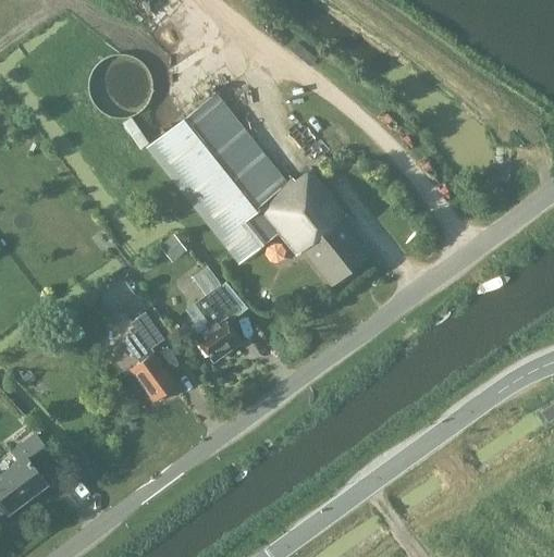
[(91,75),(89,86),(89,87),(90,88),(93,98),(98,108),(107,114),(117,118),(127,118),(137,114),(145,108),(151,98),(154,88),(154,87),(154,86),(151,75),(146,65),(137,58),(127,54),(117,54),(106,58),(97,65),(91,75)]
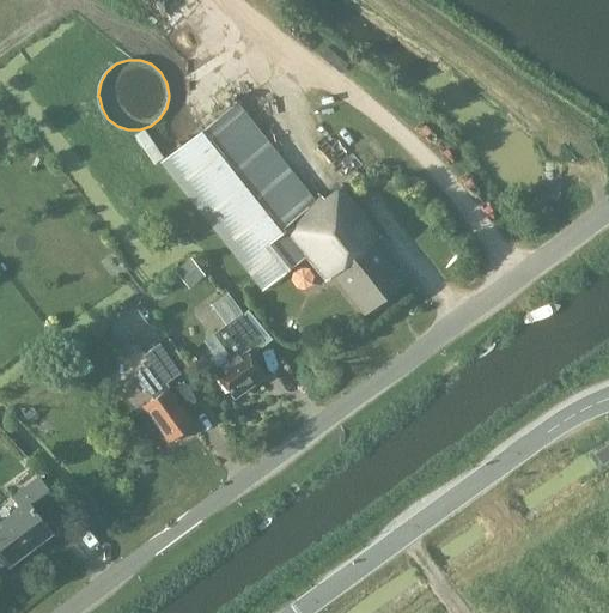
[(257,280),(265,290),(306,256),(326,280),(333,275),(364,314),(406,280),(375,241),(381,236),(341,186),(326,200),(321,194),(317,200),(237,101),(163,162),(257,280)]
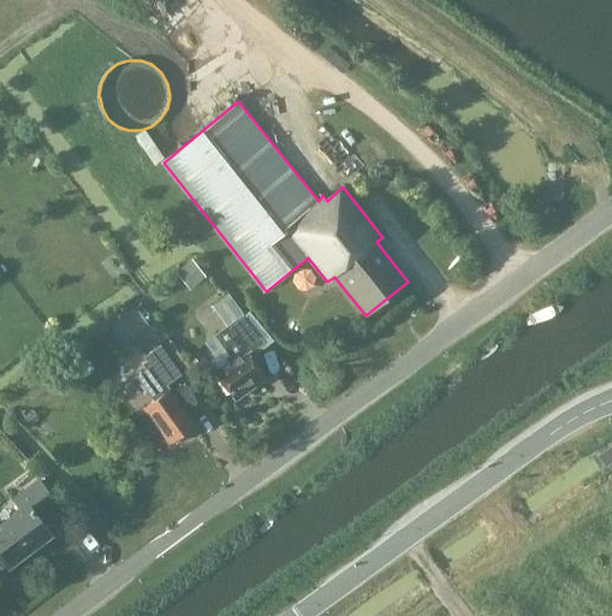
[(547,203),(535,213),(542,223),(556,214),(547,203)]
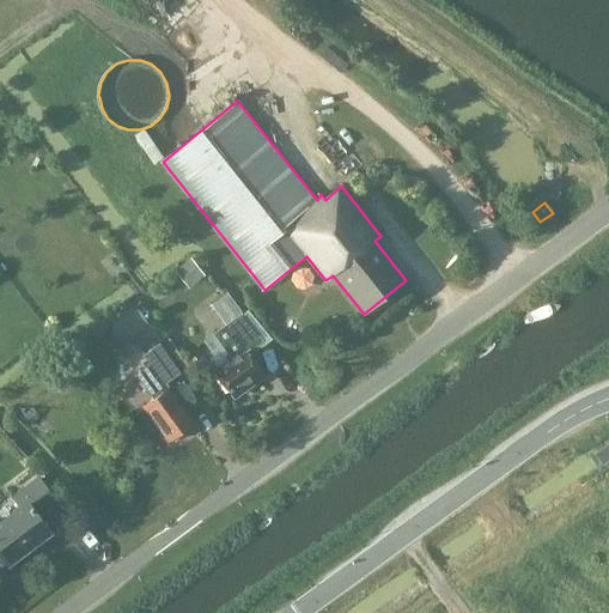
[(195,258),(182,268),(194,284),(207,273),(195,258)]
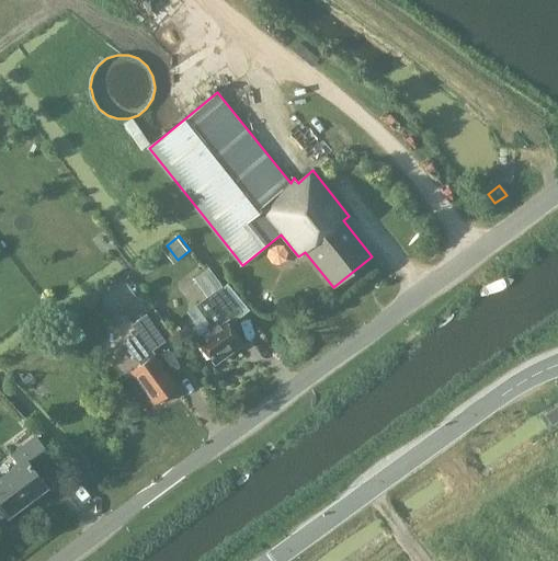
[(200,274),(194,278),(207,297),(196,306),(212,327),(196,338),(213,363),(242,342),(236,330),(237,329),(232,322),(234,322),(250,310),(228,284),(224,288),(208,268),(200,274)]
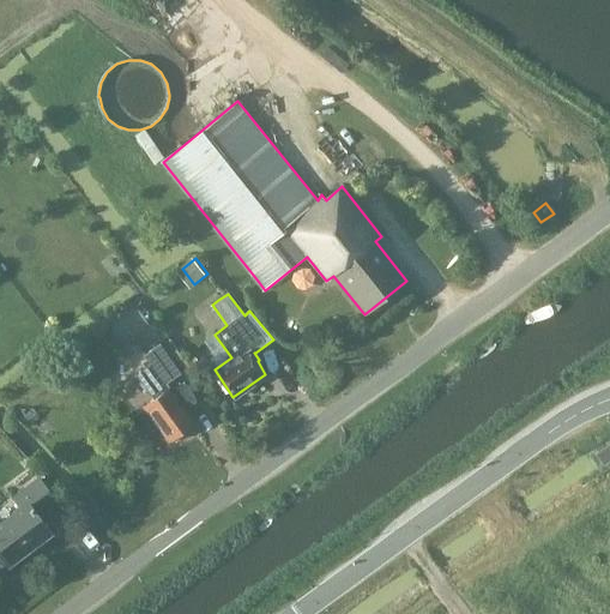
[(195,425),(167,385),(182,373),(161,343),(145,356),(151,365),(137,375),(155,399),(145,407),(171,443),(195,425)]
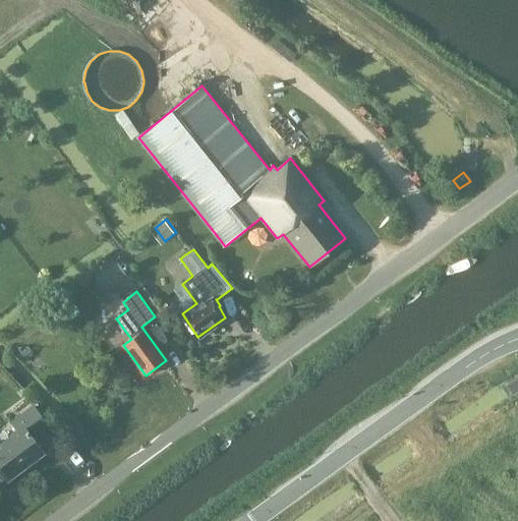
[(517,381),(509,386),(513,393),(517,390),(517,381)]
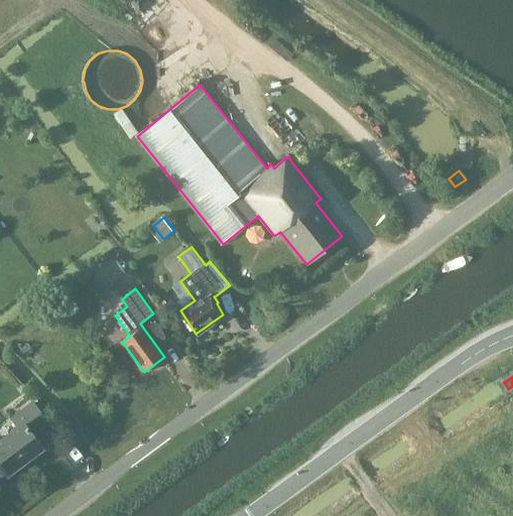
[(0,478),(6,474),(7,475),(43,446),(32,433),(49,421),(33,400),(9,420),(14,427),(0,437),(0,478)]
